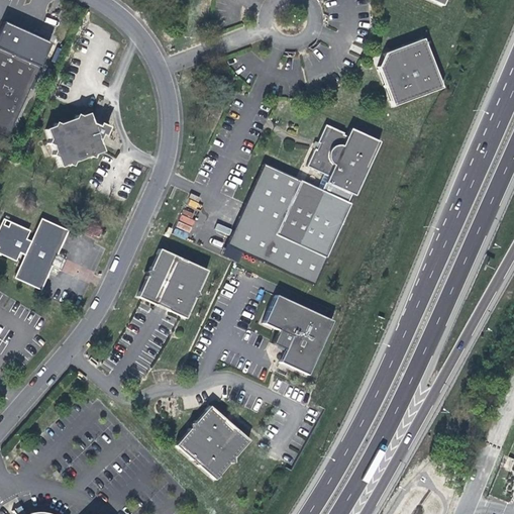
[(8,24),(0,42),(0,49),(45,70),(57,45),(8,24)]
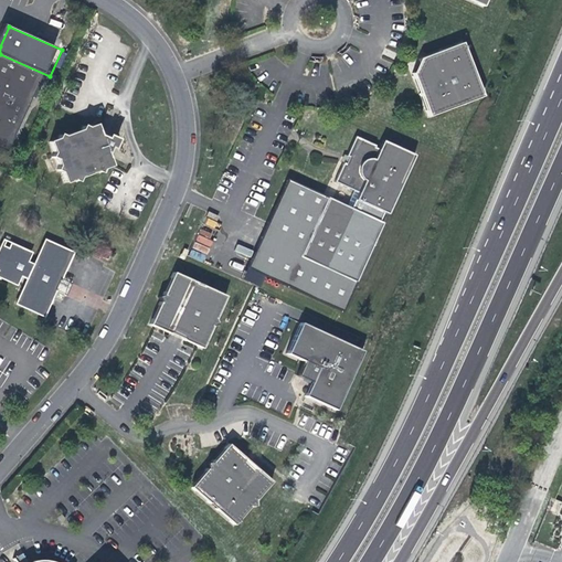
[(433,116),(487,94),(466,41),(424,57),(421,64),(416,73),(433,116)]
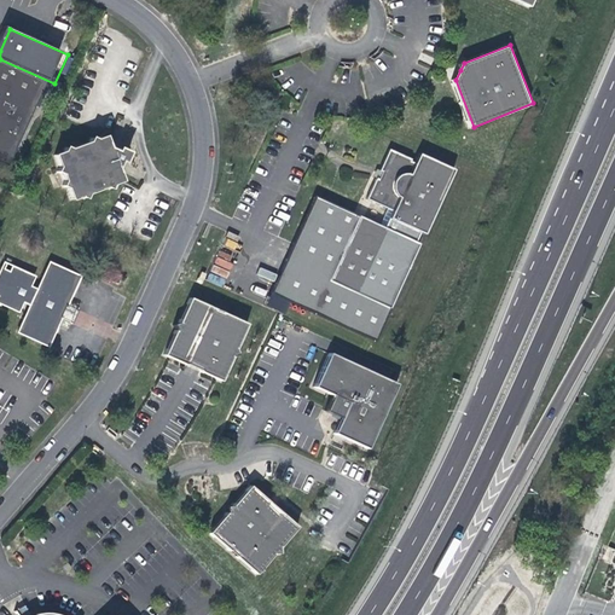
[(0,59),(0,164),(16,172),(54,83),(0,59)]
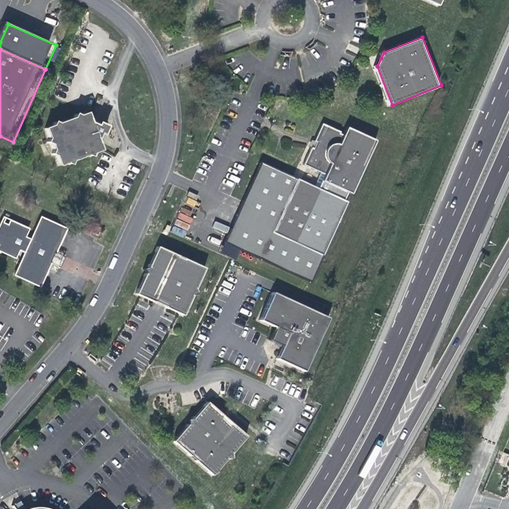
[(51,137),(48,142),(53,142),(55,149),(52,153),(57,155),(61,164),(69,161),(73,164),(74,159),(89,153),(94,155),(96,151),(104,148),(100,137),(102,132),(106,133),(110,123),(100,119),(99,122),(94,121),(89,110),(82,113),(76,111),(74,115),(62,120),(55,119),(54,123),(47,126),(51,137)]
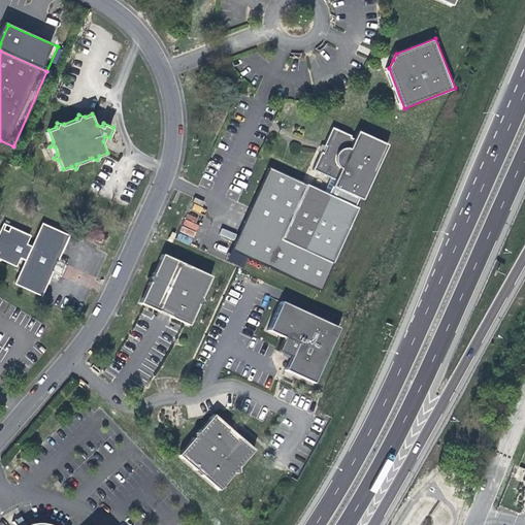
[(362,207),(359,206),(363,198),(366,199),(391,144),(361,130),(357,139),(352,136),(353,134),(336,127),(327,145),(329,146),(327,152),(325,152),(317,169),(333,177),(327,192),(309,184),(285,239),(337,263),(362,207)]
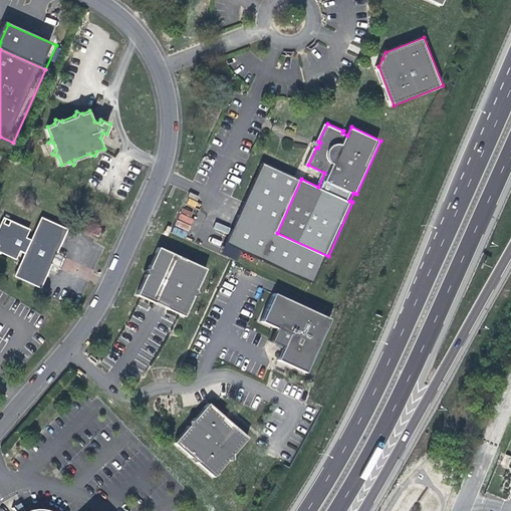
[(277,233),(301,179),(267,167),(230,246),(317,286),(328,256),(277,233)]
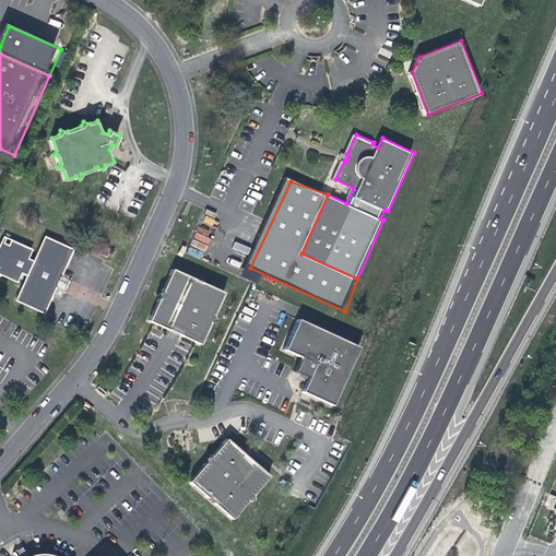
[(46,312),(58,286),(56,285),(62,273),(64,274),(77,247),(47,234),(36,258),(32,256),(35,248),(6,235),(0,247),(0,272),(20,282),(24,272),(28,274),(18,299),(46,312)]
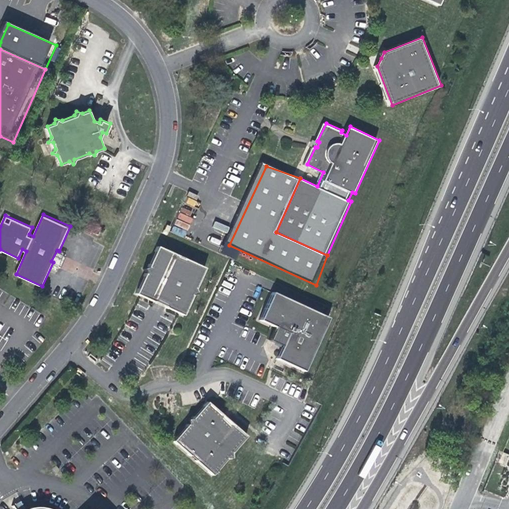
[(158,304),(186,316),(195,296),(200,294),(198,289),(207,268),(160,246),(150,267),(145,269),(147,274),(138,295),(158,304)]
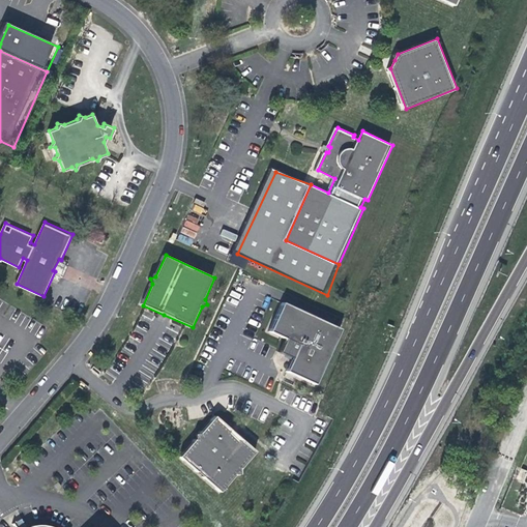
[(69,263),(61,260),(59,259),(53,270),(55,271),(65,275),(69,263)]
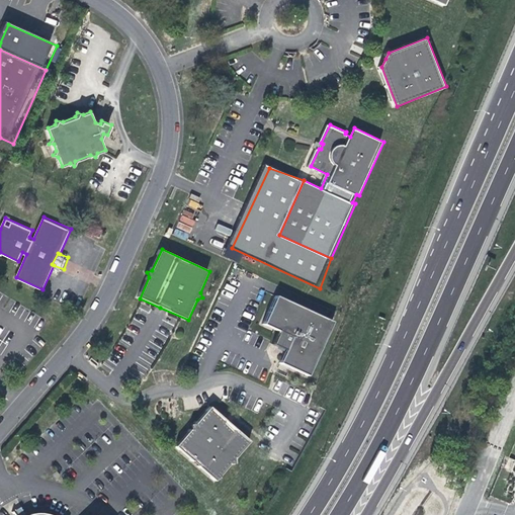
[(333,324),(275,297),(263,325),(278,332),(272,346),(284,352),(282,357),(278,365),(308,378),(333,324)]
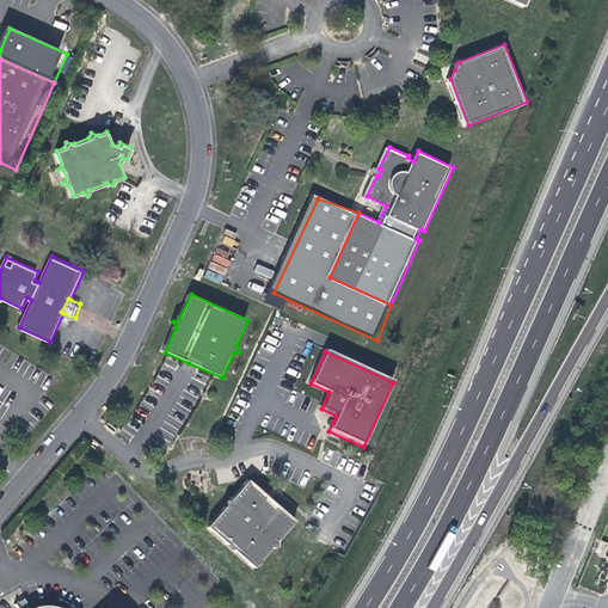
[(277,546),(283,546),(282,541),(301,520),(276,498),(255,478),(235,499),(229,499),(231,504),(212,526),(259,567),(277,546)]
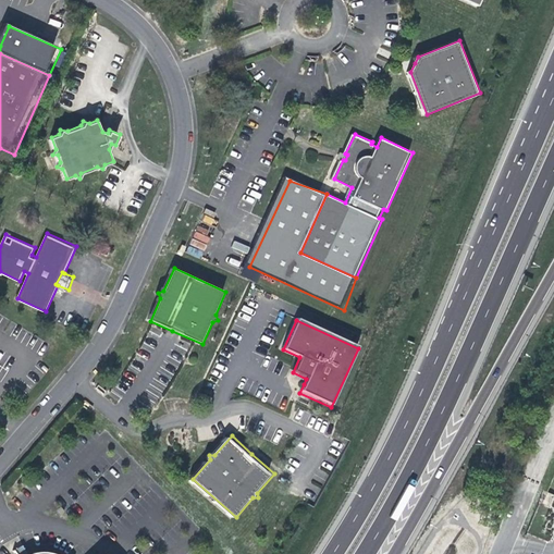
[(548,527),(544,534),(553,539),(553,529),(548,527)]
